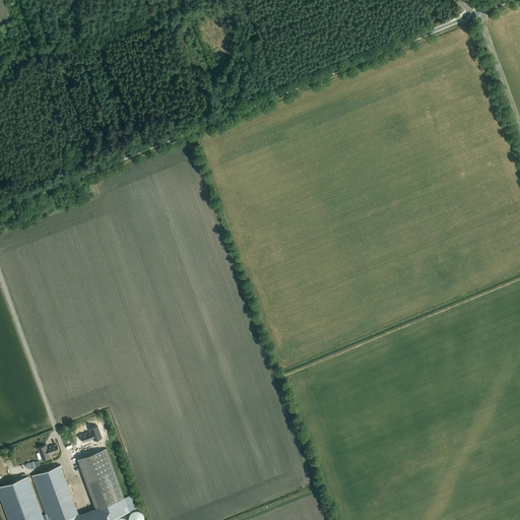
[(93,438),(94,440),(102,437),(98,426),(90,429),(91,432),(81,436),(83,442),(93,438)]
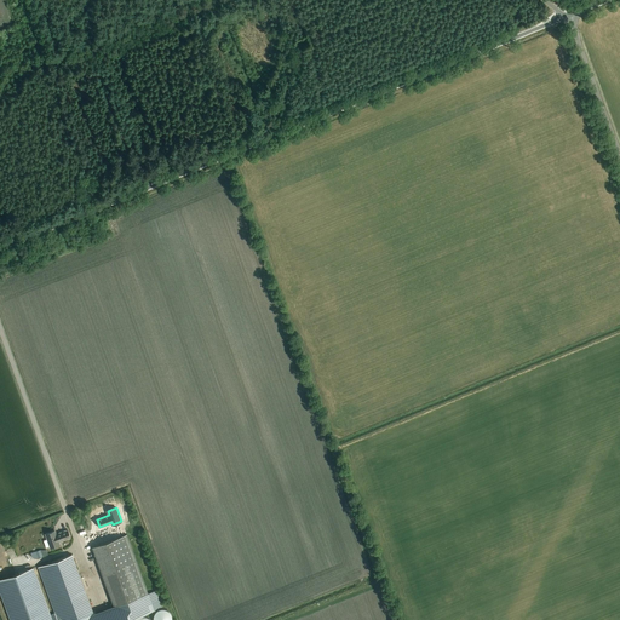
[(58,541),(70,538),(68,530),(56,534),(55,530),(45,534),(46,539),(44,540),(46,547),(50,546),(50,547),(59,544),(58,541)]
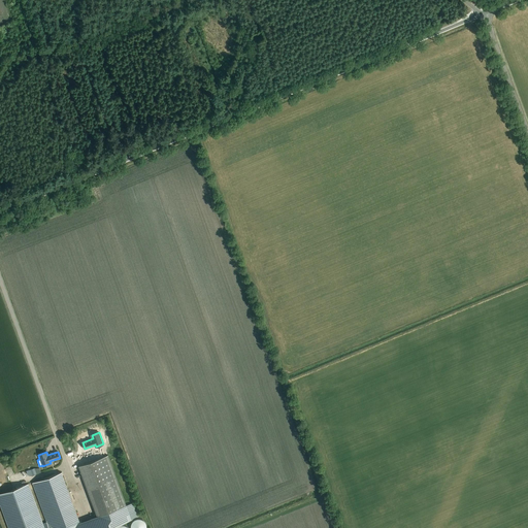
[(78,466),(97,517),(126,506),(107,455),(78,466)]
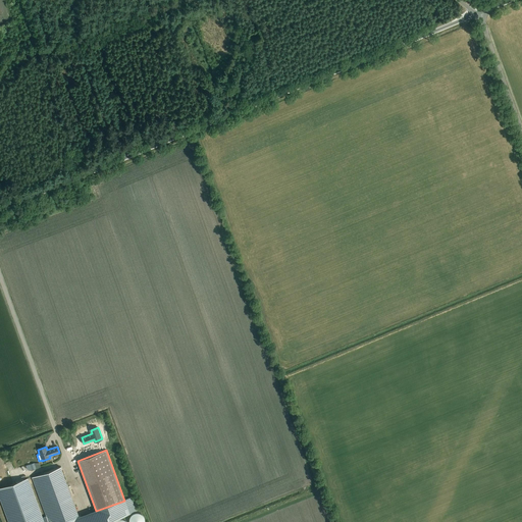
[(61,521),(79,516),(60,467),(32,477),(46,516),(48,521),(61,521)]
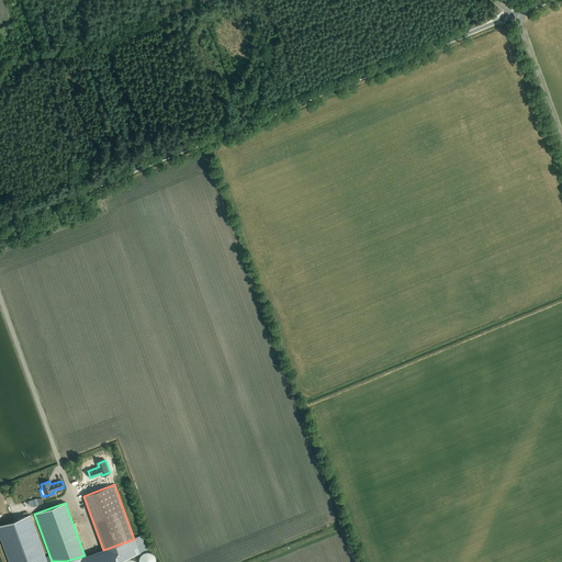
[(46,561),(45,557),(30,516),(0,526),(0,538),(9,561),(46,561)]
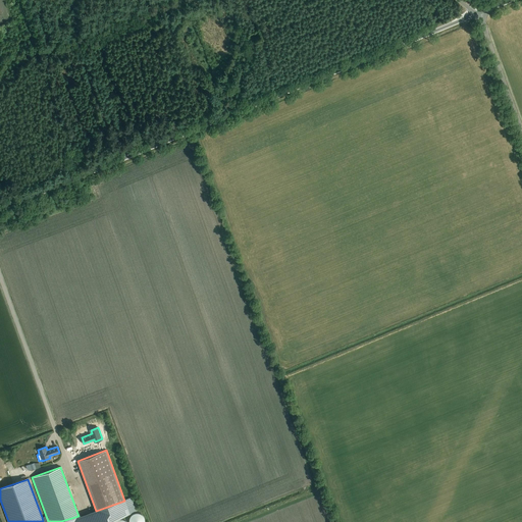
[(79,516),(61,521),(48,521),(46,516),(42,517),(43,521),(109,521),(129,515),(124,501),(96,511),(79,517),(79,516)]
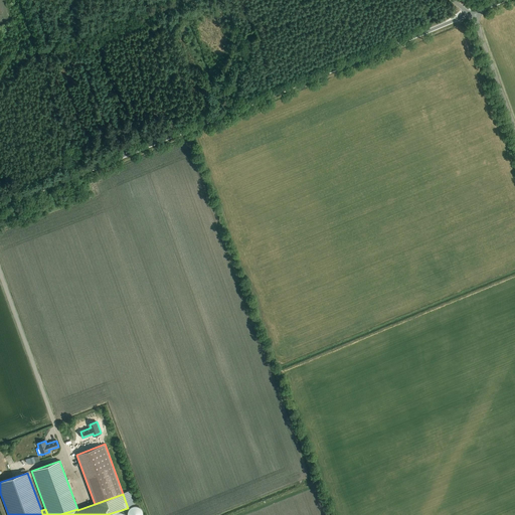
[(128,512),(127,514),(142,514),(143,511),(141,508),(137,506),(133,506),(130,508),(128,512)]
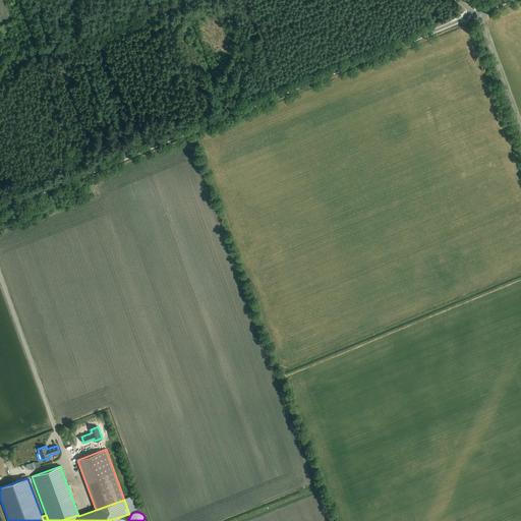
All buildings are outlined.
